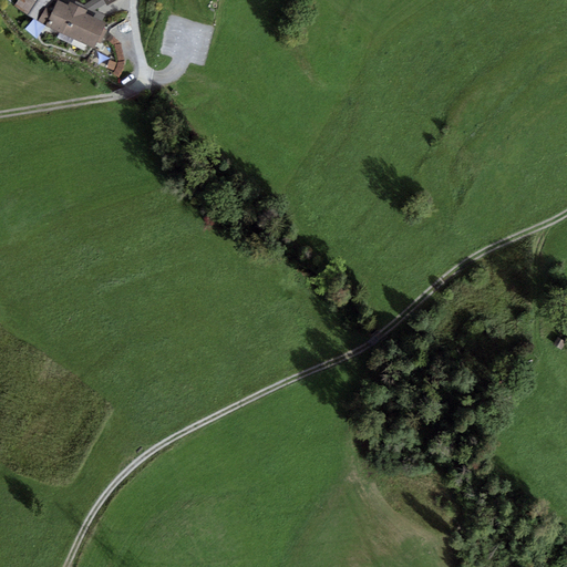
[(57,0),(18,0),(14,6),(45,26),(60,32),(73,39),(71,44),(84,51),(88,45),(94,49),(98,42),(101,44),(107,31),(103,29),(106,23),(102,21),(85,13),(88,10),(70,2),(68,4),(58,0),(57,0)]
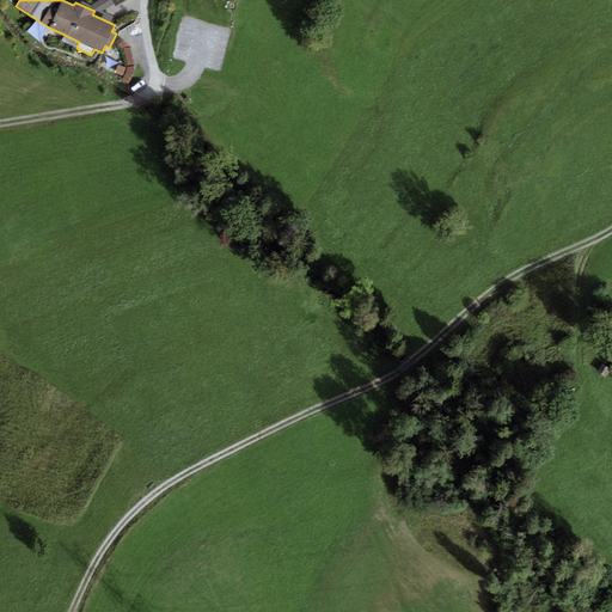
[(114,4),(111,0),(98,0),(91,5),(79,0),(61,0),(62,0),(73,5),(75,2),(95,11),(92,14),(110,23),(114,16),(102,12),(114,4)]
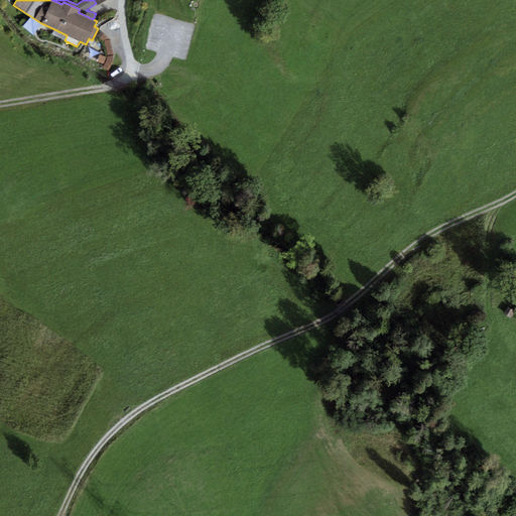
[(67,35),(54,29),(52,34),(65,40),(67,35)]
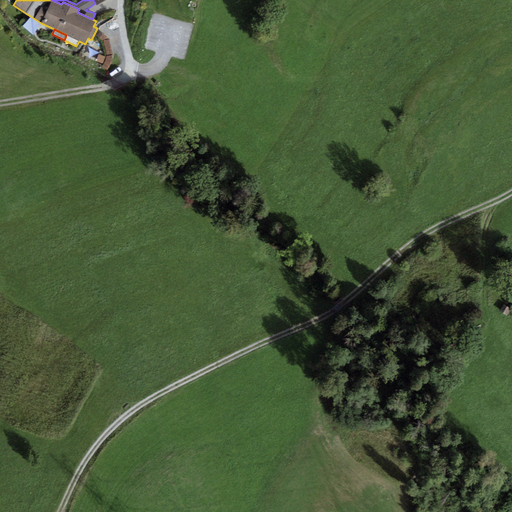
[(109,39),(101,32),(97,36),(103,41),(106,56),(105,61),(102,67),(107,70),(111,63),(113,55),(109,39)]
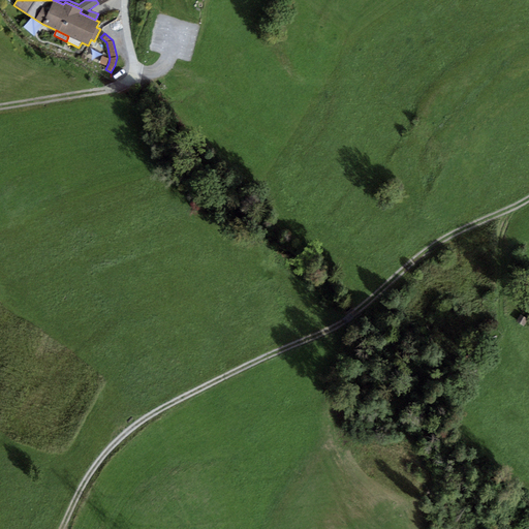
[(106,66),(109,59),(101,56),(99,64),(106,66)]
